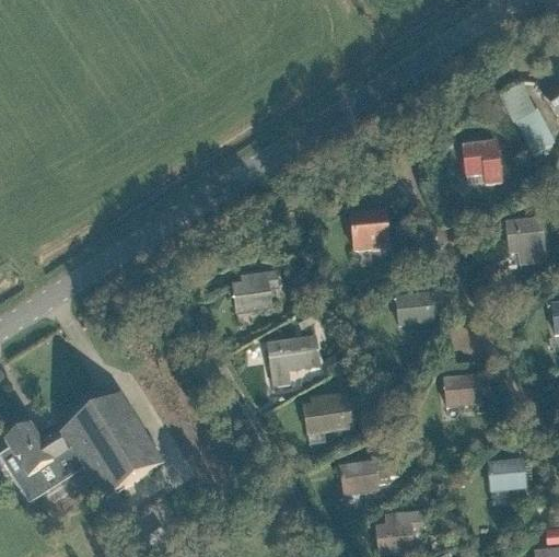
[(558,83),(542,96),(558,119),(558,83)]
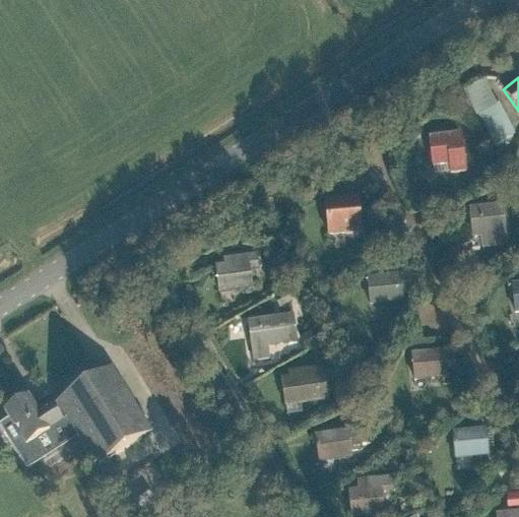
[(461,134),(430,137),(433,165),(450,163),(450,173),(464,172),(461,134)]
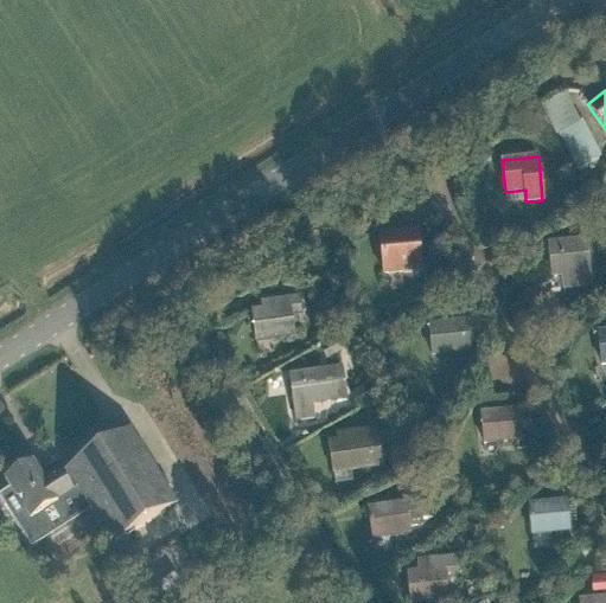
[(418,231),(380,235),(383,271),(421,267),(418,231)]
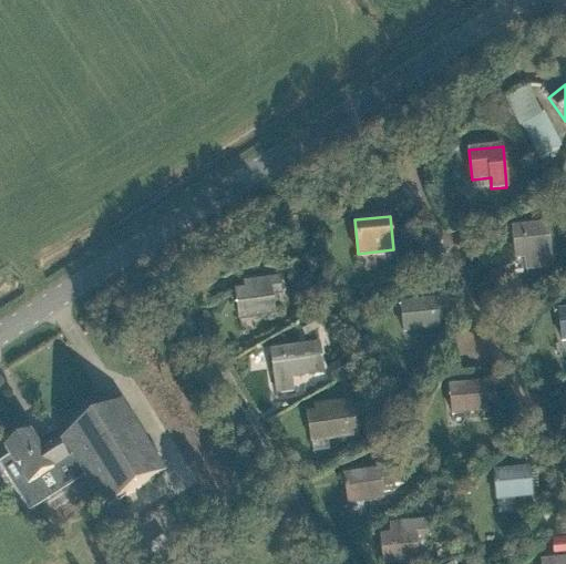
[(547,222),(514,225),(516,254),(523,253),(525,268),(552,265),(547,222)]
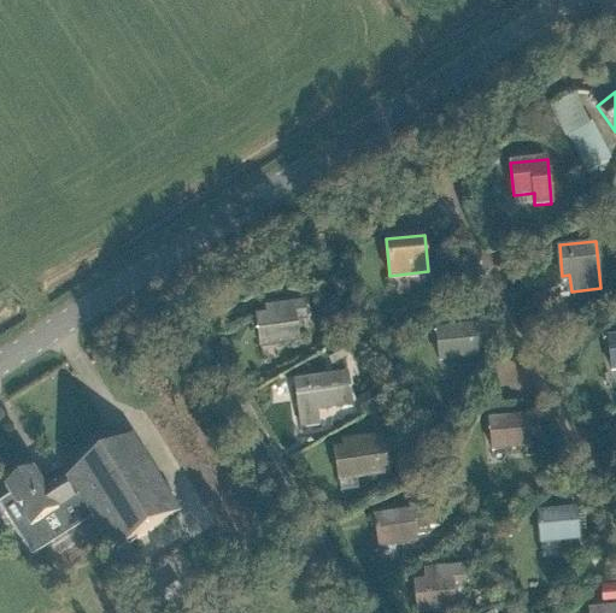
[(267,316),(256,317),(259,343),(299,339),(295,316),(304,314),(303,301),(265,306),(267,316)]
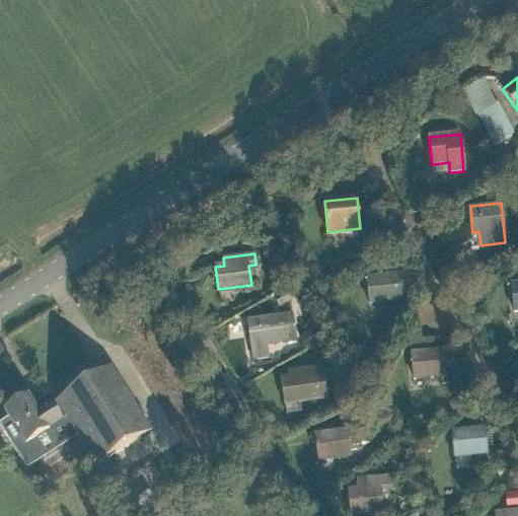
[(315,263),(311,273),(321,276),(325,266),(315,263)]
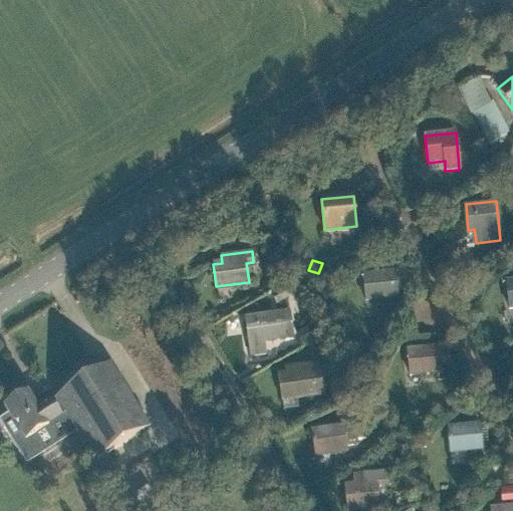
[(397,272),(363,275),(365,299),(399,296),(398,289),(409,288),(407,268),(396,269),(397,272)]
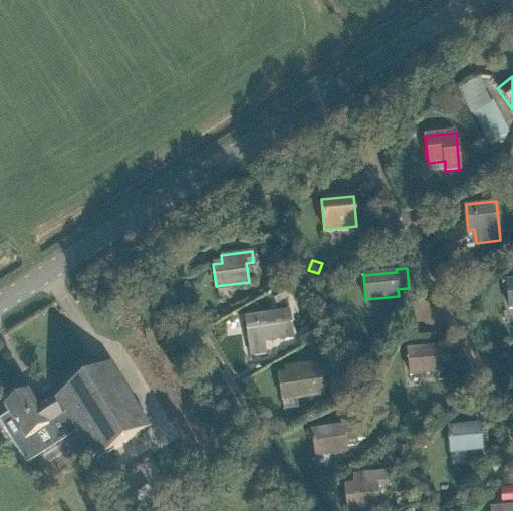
[(282,286),(269,294),(275,303),(287,295),(282,286)]
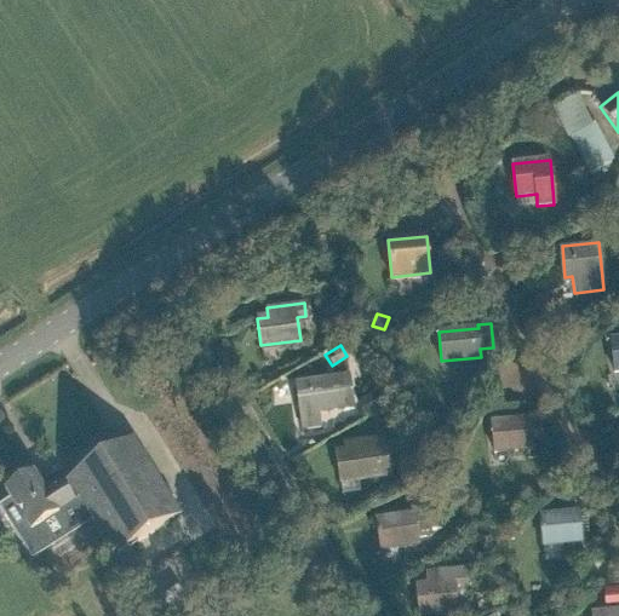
[(319,409),(337,407),(354,406),(350,376),(297,383),(299,410),(297,412),(299,429),(320,426),(319,409)]
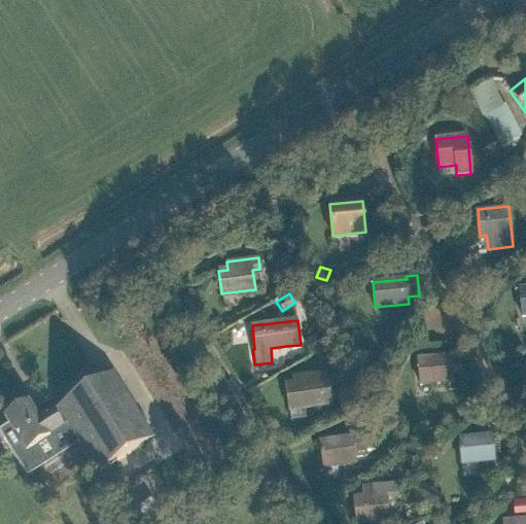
[(452,355),(420,358),(423,387),(455,383),(454,374),(460,373),(460,360),(452,360),(452,355)]
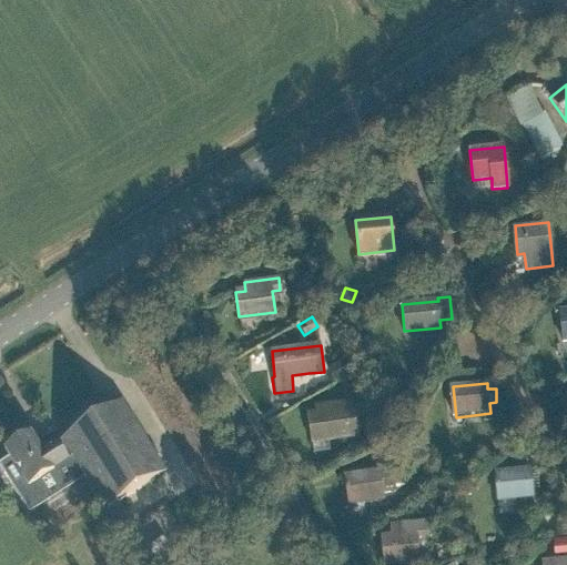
[(314,413),(306,414),(310,441),(357,434),(352,399),(314,404),(314,413)]
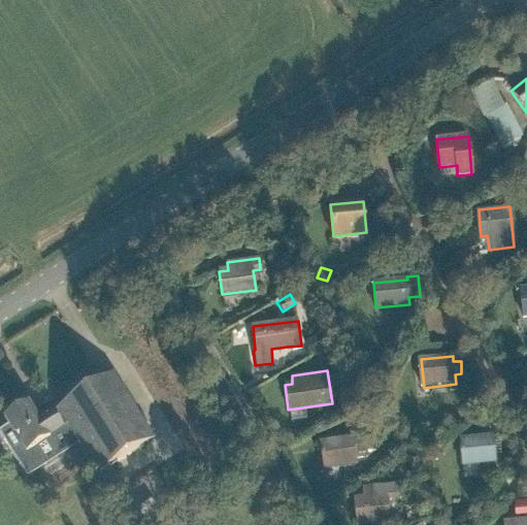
[(77,438),(100,473),(154,438),(110,372),(57,406),(72,430),(77,438)]
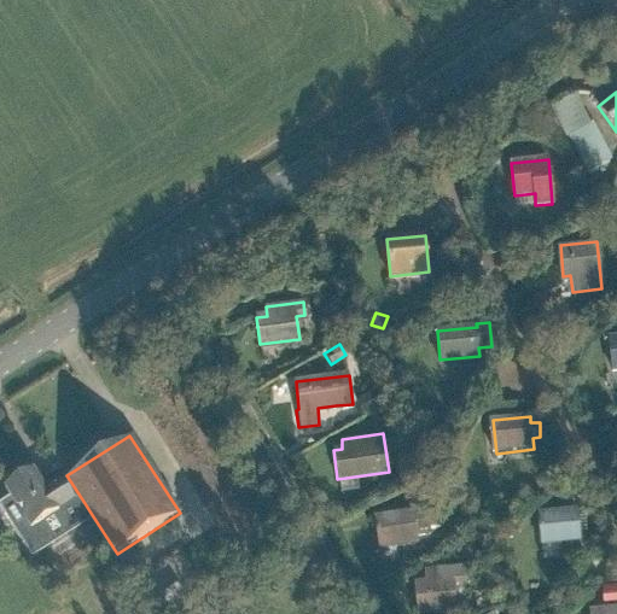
[(5,487),(11,496),(0,502),(0,506),(30,553),(91,513),(85,503),(79,506),(63,481),(46,492),(33,471),(5,487)]
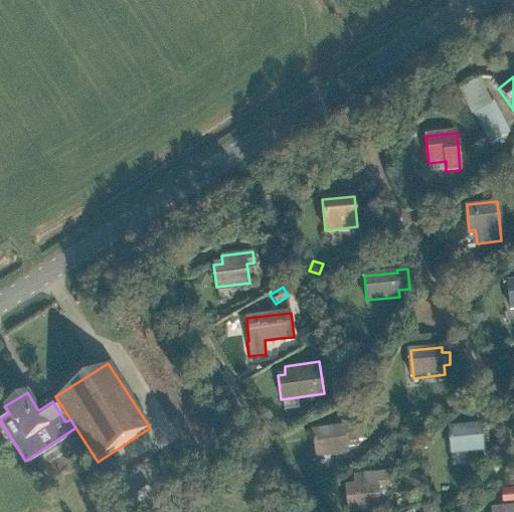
[(379,400),(366,408),(372,418),(384,410),(379,400)]
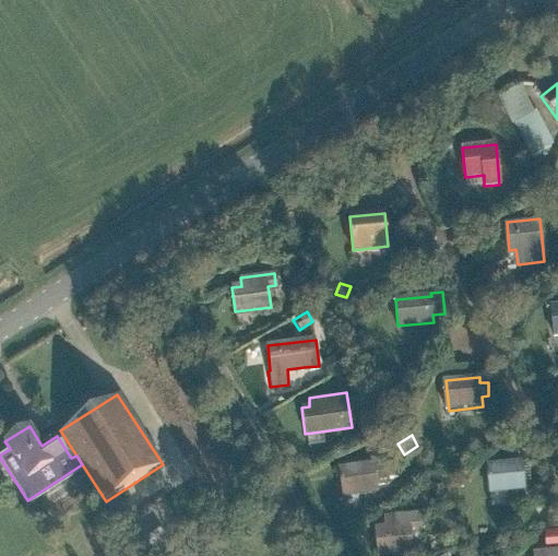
[(374,463),(340,470),(344,495),(378,489),(377,485),(389,483),(386,459),(372,461),(374,463)]
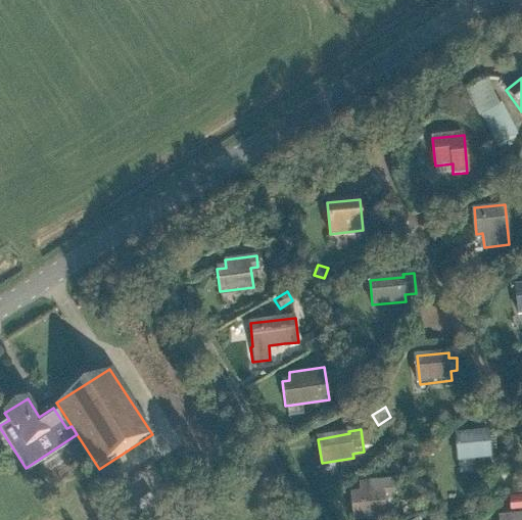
[(489,430),(457,434),(460,459),(492,455),(489,430)]
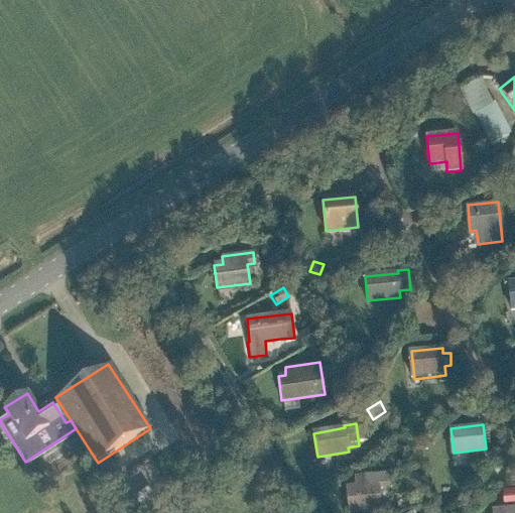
[(356,486),(347,487),(349,511),(382,508),(380,487),(388,487),(386,471),(378,472),(379,473),(355,475),(356,486)]
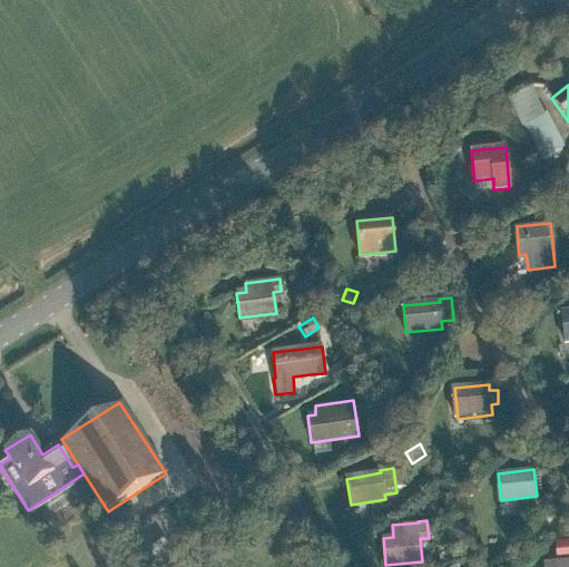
[(568,539),(555,541),(556,556),(568,555),(568,539)]
